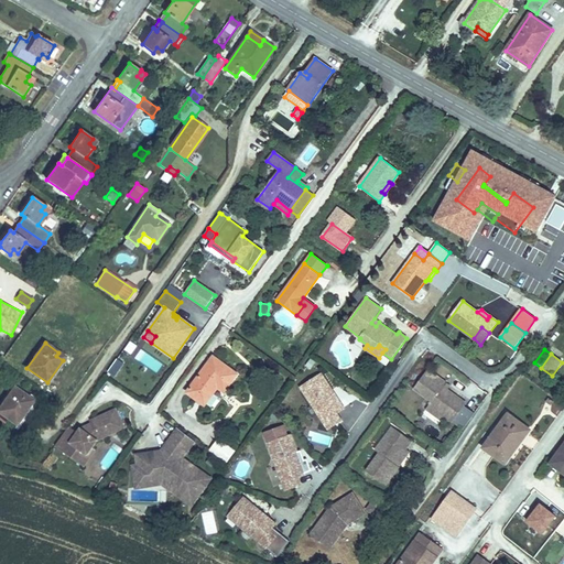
[(237,375),(214,357),(187,392),(206,407),(219,388),(225,392),(237,375)]
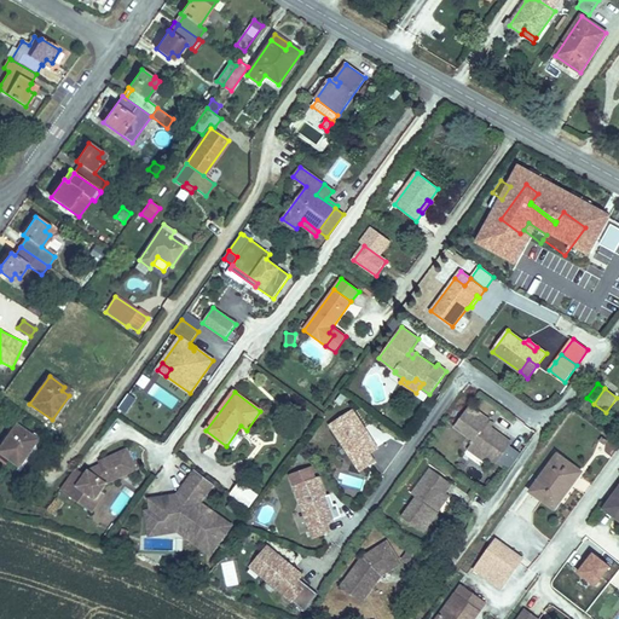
[(136,401),(128,395),(123,401),(131,408),(136,401)]
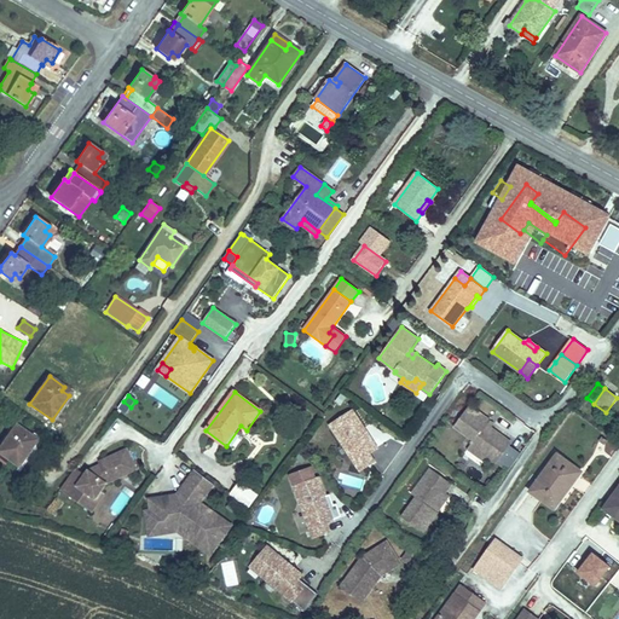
[(508,472),(521,453),(510,446),(512,444),(491,428),(486,426),(490,421),(460,399),(445,420),(474,440),(470,445),(508,472)]
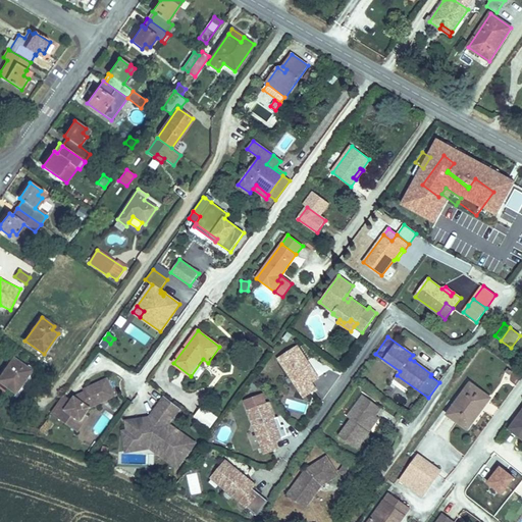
[(298,346),(278,359),(304,398),(316,389),(312,382),(318,378),(298,346)]
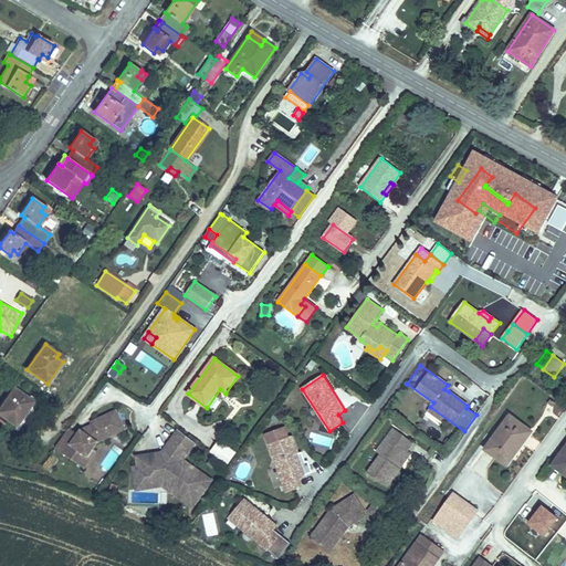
[(28,397),(14,387),(0,407),(0,416),(17,428),(32,405),(25,400),(28,397)]
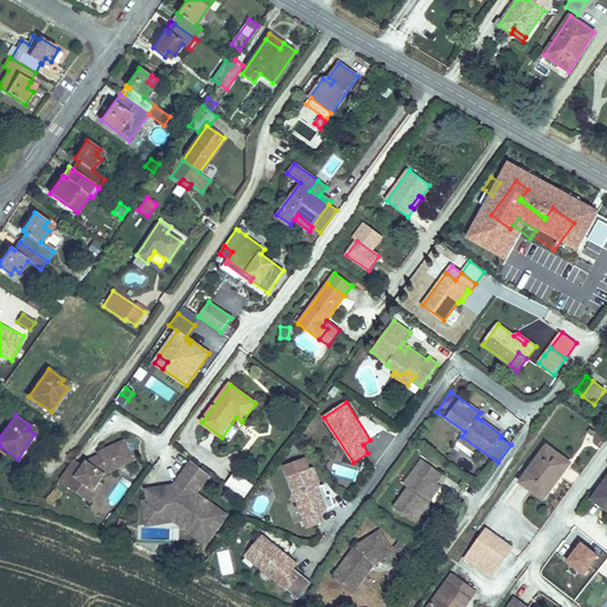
[(478,448),(461,436),(459,441),(474,452),(478,448)]
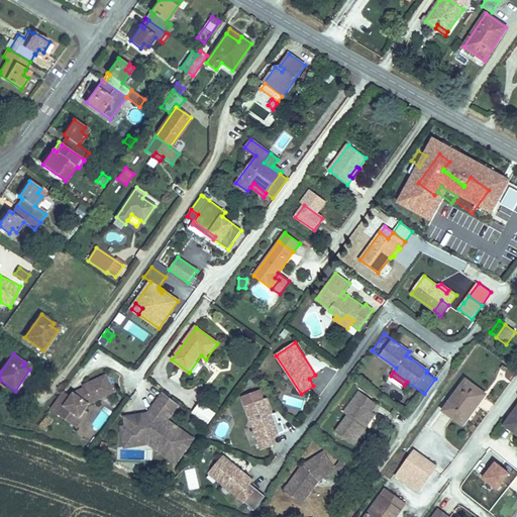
[(106,375),(83,386),(84,388),(82,389),(82,391),(76,394),(74,392),(71,396),(64,391),(50,409),(70,422),(76,414),(81,418),(90,404),(114,393),(106,375)]
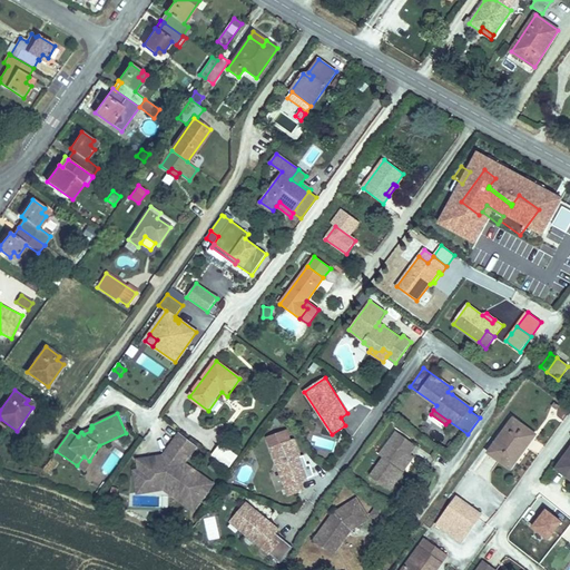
[(532,433),(513,420),(489,452),(510,468),(527,446),(524,444),(532,433)]
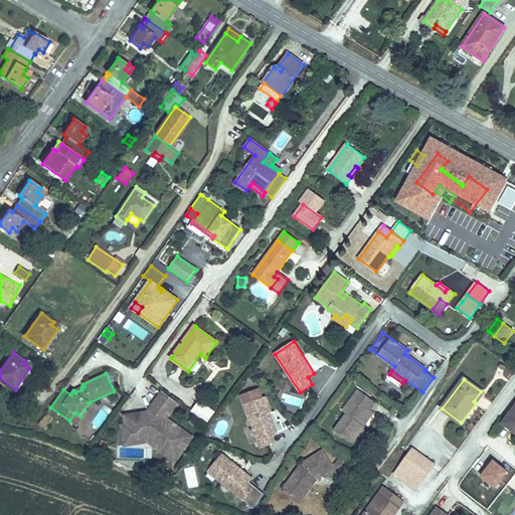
[(259,389),(241,396),(261,448),(275,443),(272,436),(279,433),(285,431),(281,419),(278,420),(275,411),(272,412),(266,397),(263,398),(259,389)]
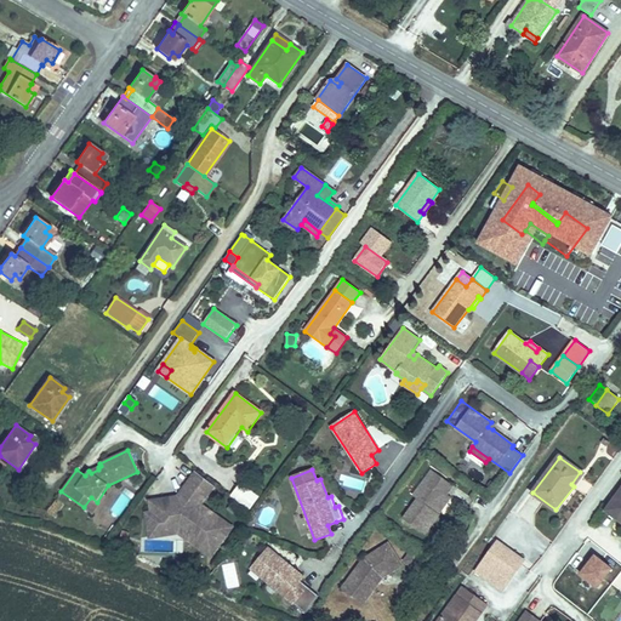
[(453,485),(433,471),(414,496),(419,500),(404,519),(425,534),(439,514),(434,511),(446,494),(453,485)]
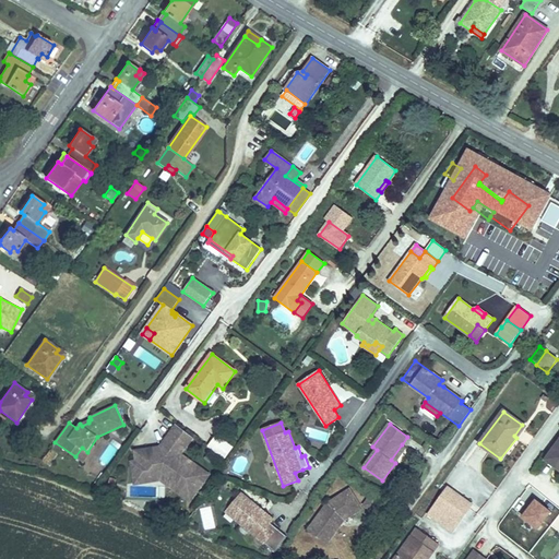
[(192,437),(177,425),(162,448),(158,451),(152,452),(152,449),(137,451),(138,462),(132,463),(134,474),(151,472),(161,478),(163,475),(185,490),(188,486),(195,491),(207,475),(180,454),(192,437)]
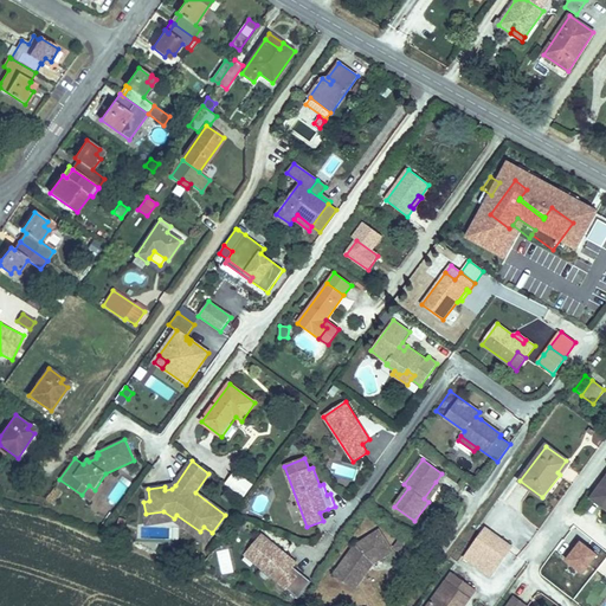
[(568,463),(566,461),(558,472),(560,475),(568,463)]
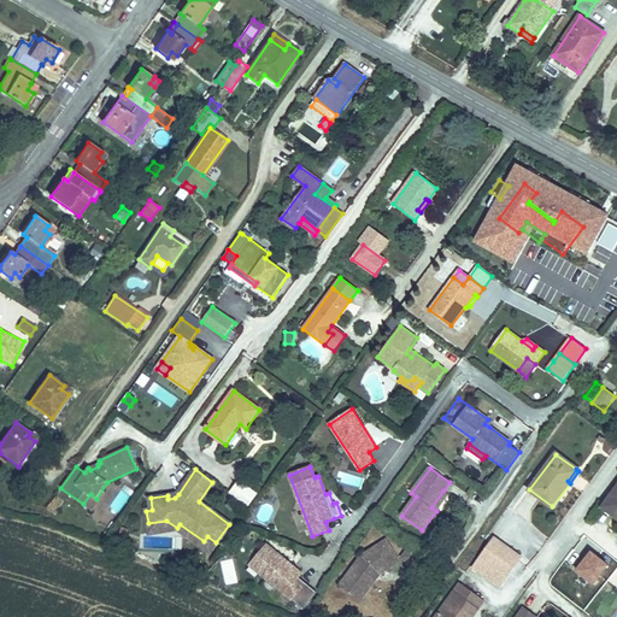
[(248,506),(258,494),(239,480),(230,492),(248,506)]
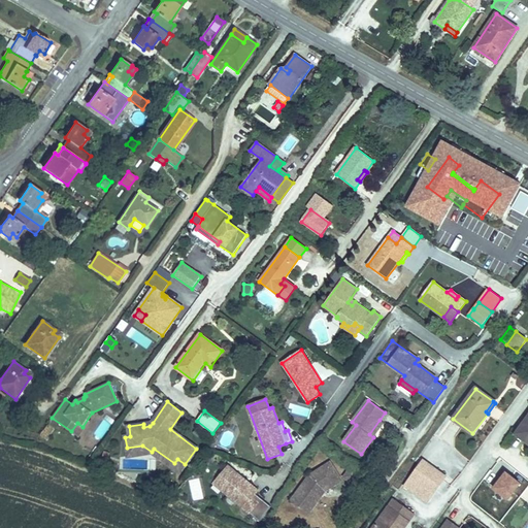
[(77,423),(71,431),(79,437),(92,419),(89,417),(83,427),(77,423)]
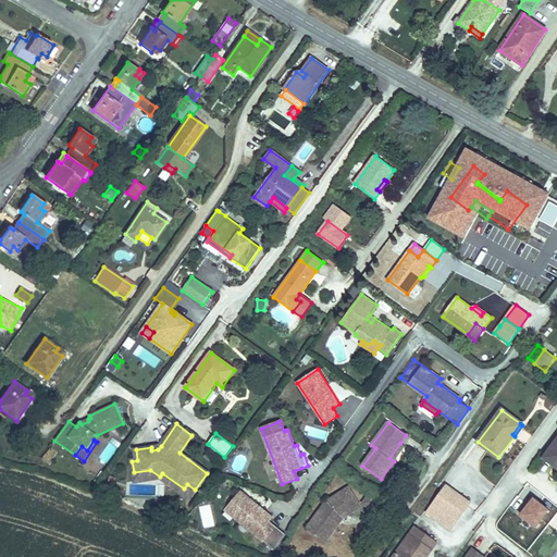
[(556,440),(544,458),(556,467),(556,440)]
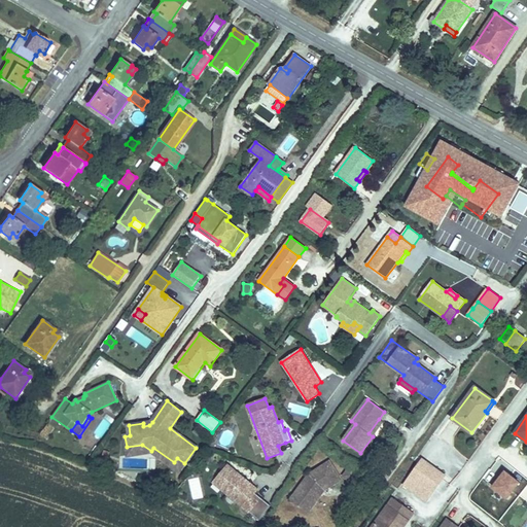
[(383,422),(379,419),(369,433),(373,436),(383,422)]
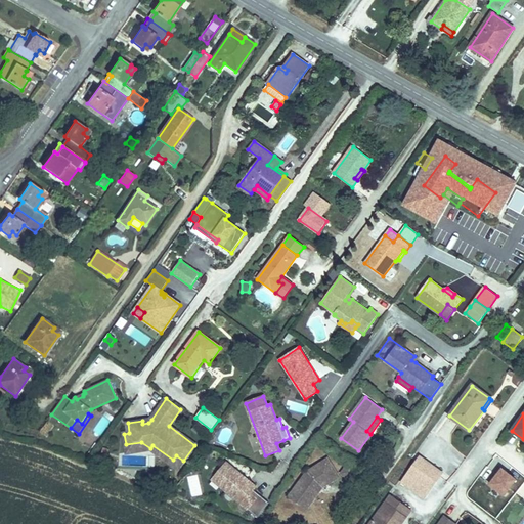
[(141,442),(126,444),(127,452),(150,448),(141,442)]
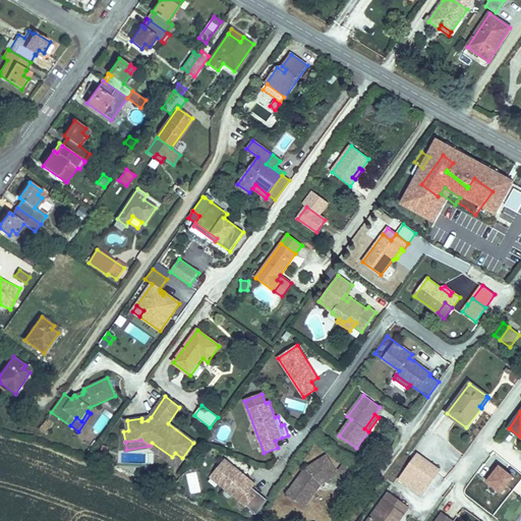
[(152,443),(150,446),(177,466),(182,458),(175,453),(172,457),(152,443)]
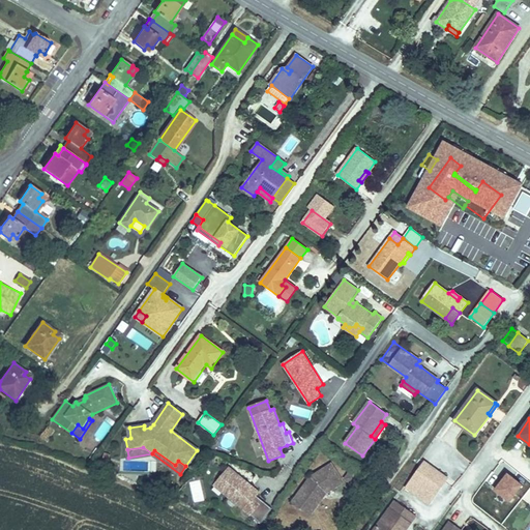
[(448,478),(424,462),(406,488),(429,504),(448,478)]
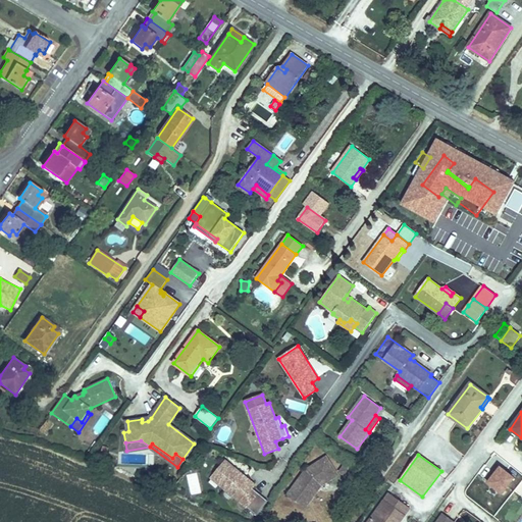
[(293,488),(310,502),(318,489),(316,488),(319,484),(321,486),(337,475),(326,457),(307,469),(293,488)]
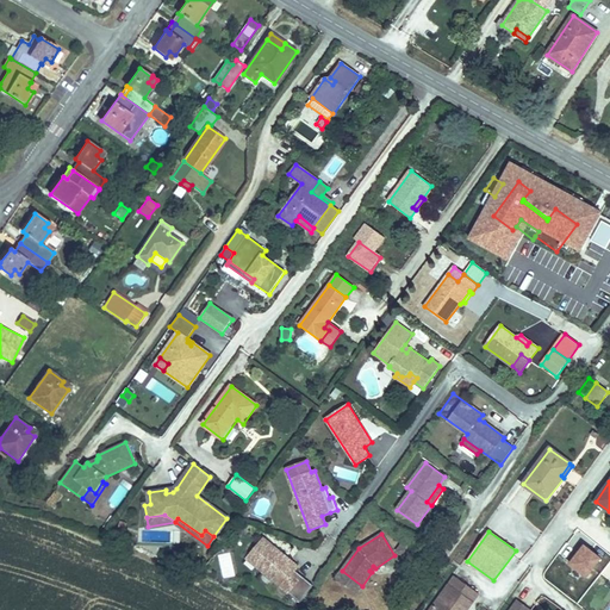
[(300,602),(313,585),(294,571),(298,566),(263,539),(248,559),(300,602)]
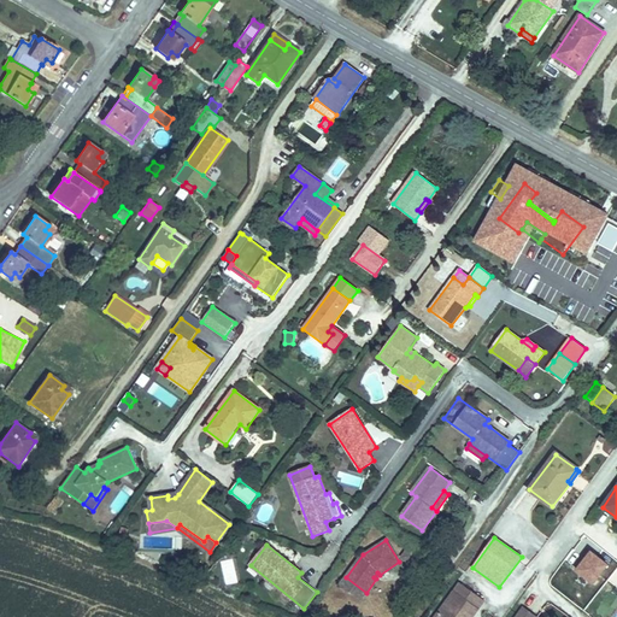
[(428,562),(409,548),(401,558),(422,571),(428,562)]
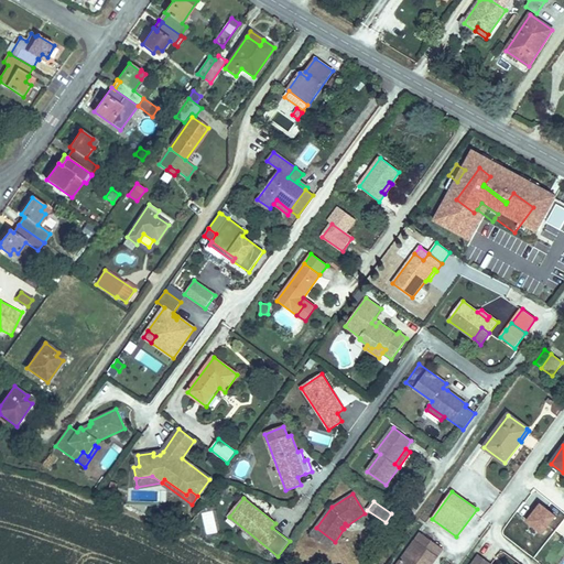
[(335,542),(316,528),(312,534),(329,549),(335,542)]
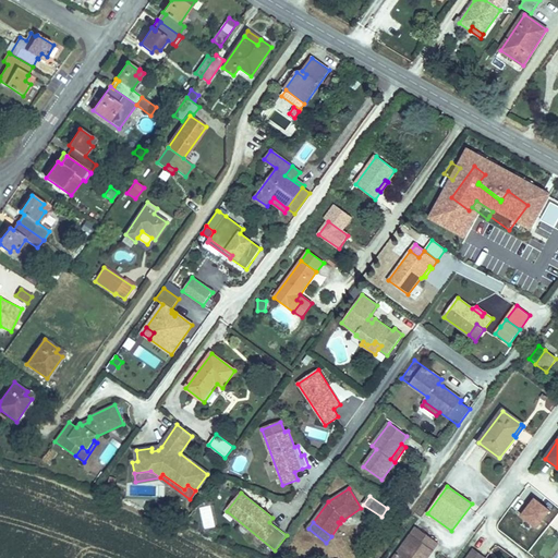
[(427,557),(438,543),(416,528),(393,557),(427,557)]
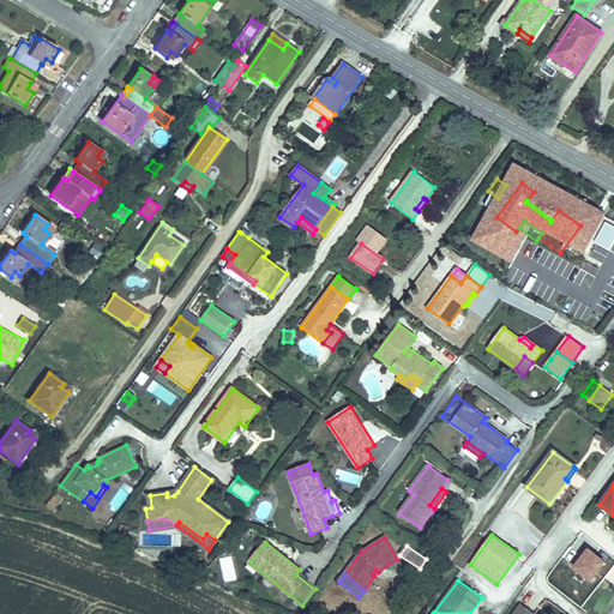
[(534,613),(521,603),(512,613),(534,613)]
